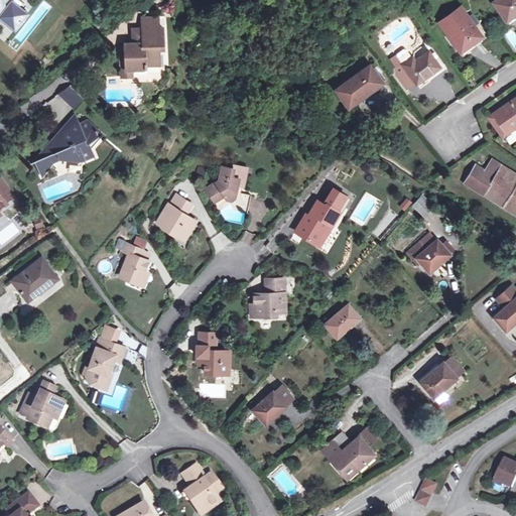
[(0,0),(0,12),(2,14),(0,15),(0,18),(7,24),(8,23),(14,28),(17,24),(18,25),(23,19),(22,19),(25,15),(19,10),(19,9),(18,8),(21,4),(16,0),(0,0)]
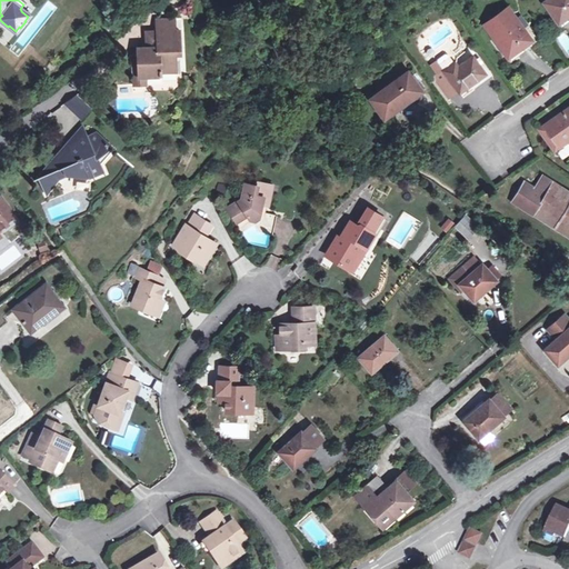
[(568,15),(568,0),(546,0),(543,2),(558,23),(568,15)]
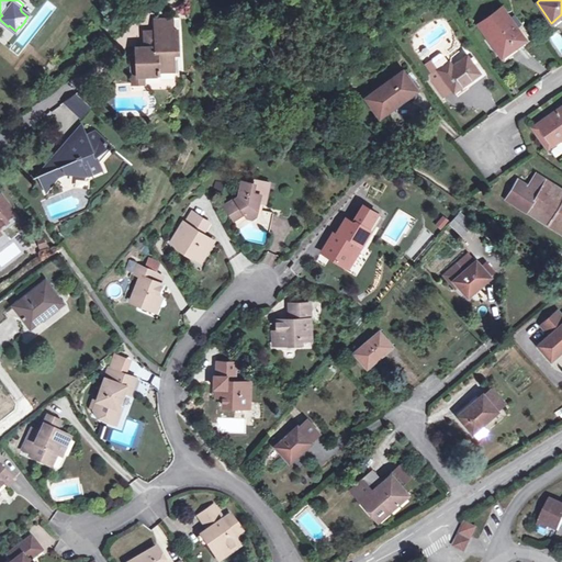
[(524,38),(501,7),(478,24),(502,56),(515,46),(524,38)]
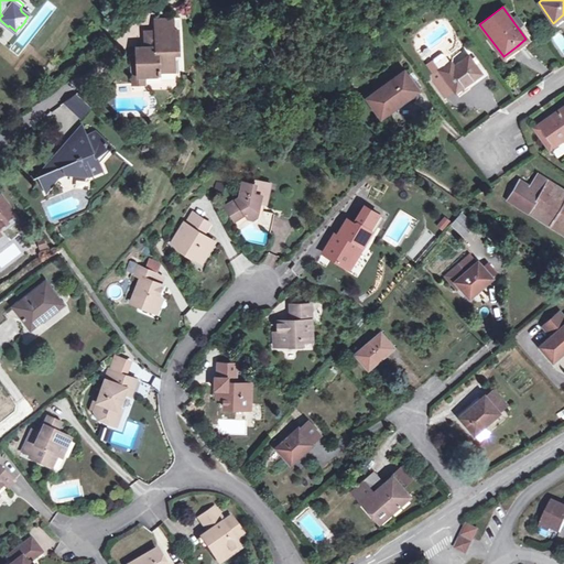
[(24,21),(25,21),(30,15),(21,10),(21,11),(28,17),(24,21)]
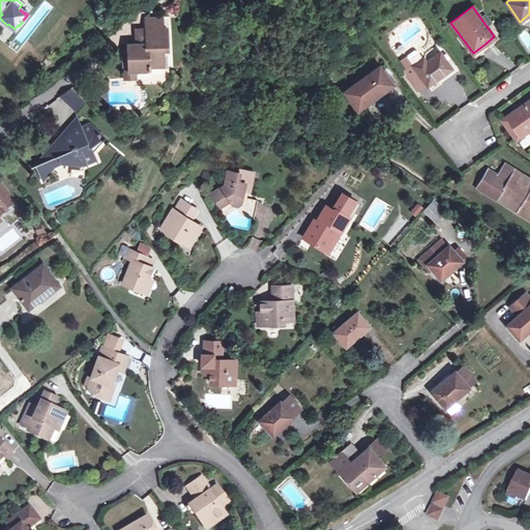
[(147,29),(141,29),(141,45),(138,45),(129,45),(129,53),(130,71),(138,71),(151,70),(151,67),(165,67),(165,52),(169,50),(170,47),(169,28),(165,28),(164,18),(147,19),(147,29)]
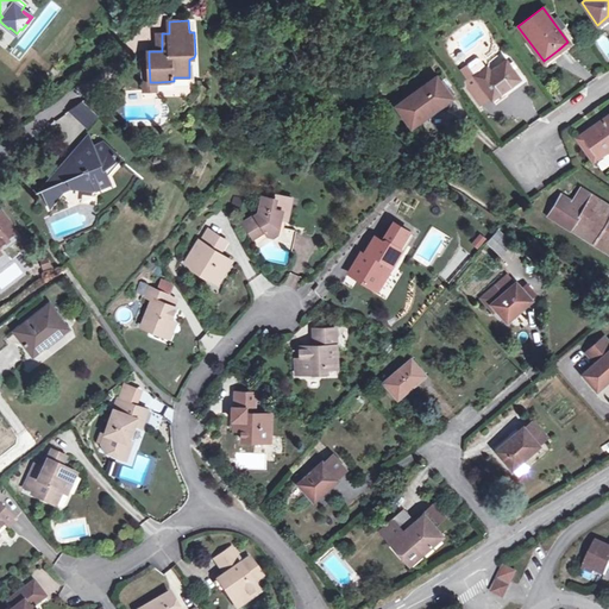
[(594,41),(607,60),(608,58),(608,39),(604,33),(594,41)]
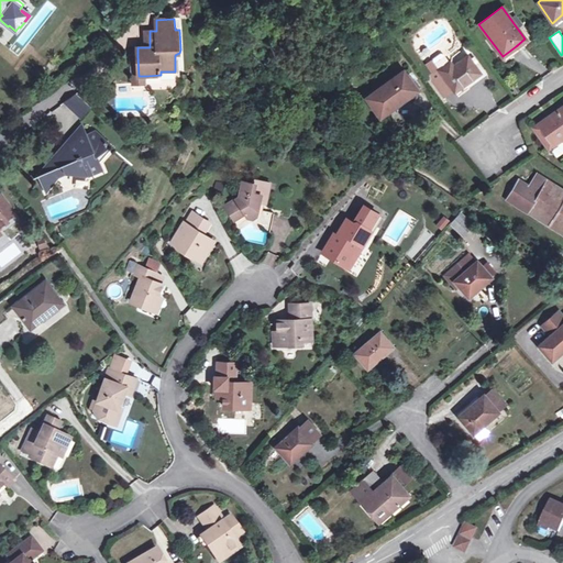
[(516,46),(503,56),(505,59),(519,50),(516,46)]
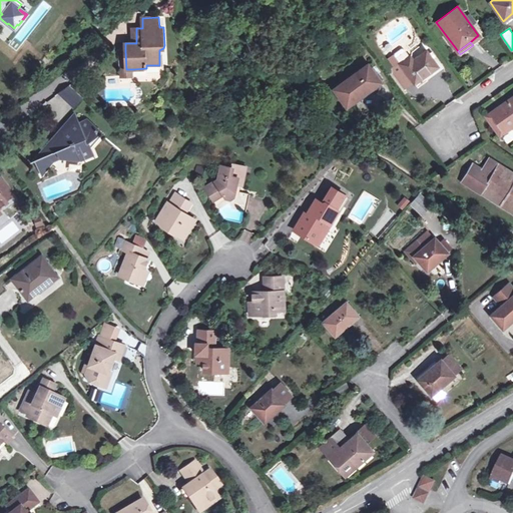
[(329,47),(313,59),(317,65),(334,52),(329,47)]
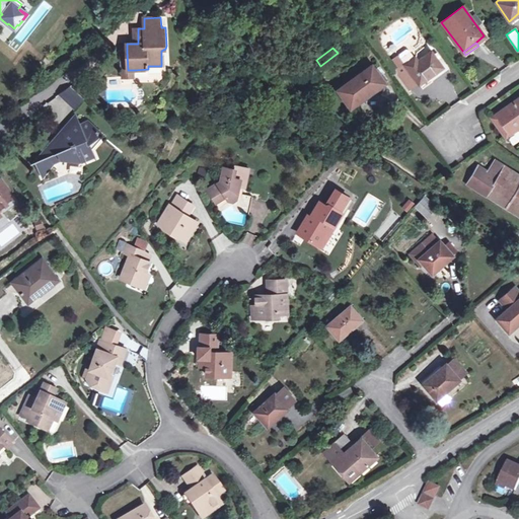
[(128,70),(127,52),(121,53),(122,78),(135,77),(135,70),(128,70)]
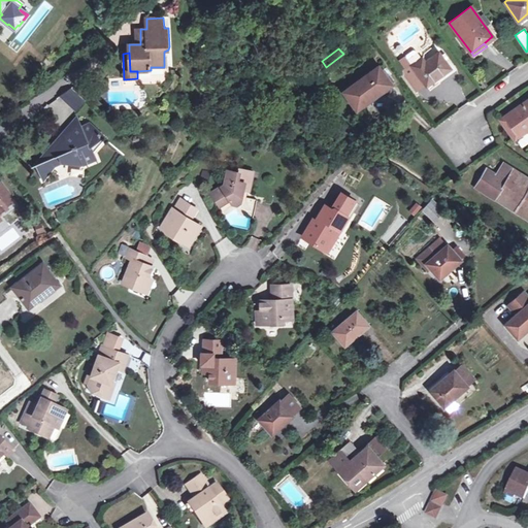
[(418,60),(410,65),(415,70),(425,85),(426,86),(436,78),(450,68),(438,53),(425,62),(423,60),(420,62),(418,60)]
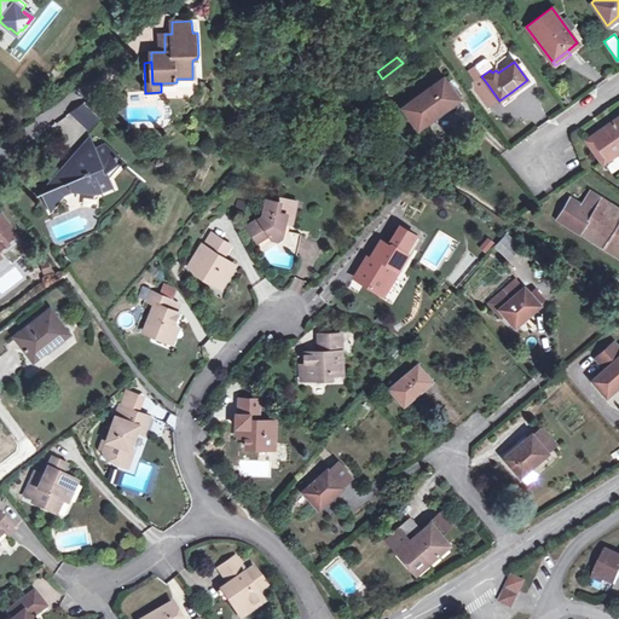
[(481,76),(480,75),(469,84),(487,108),(498,99),(486,82),(481,76)]
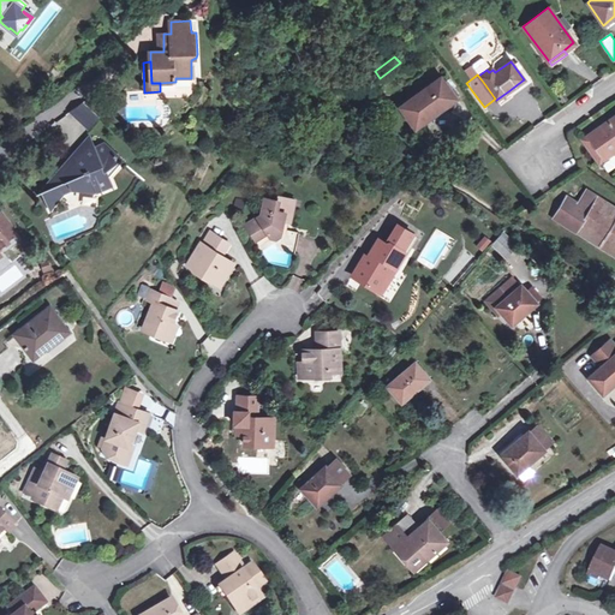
[(160,83),(160,91),(160,97),(187,96),(196,93),(198,84),(198,77),(191,78),(175,78),(175,82),(160,83)]
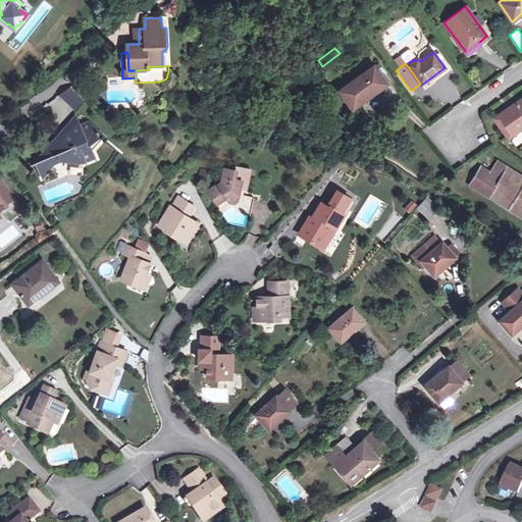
[(375,87),(384,81),(373,66),(349,85),(341,91),(352,106),(361,101),(377,90),(375,87)]
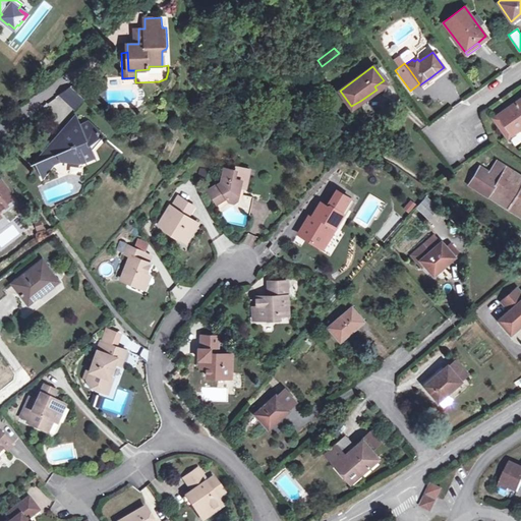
[(432,81),(430,77),(420,84),(423,89),(432,81)]
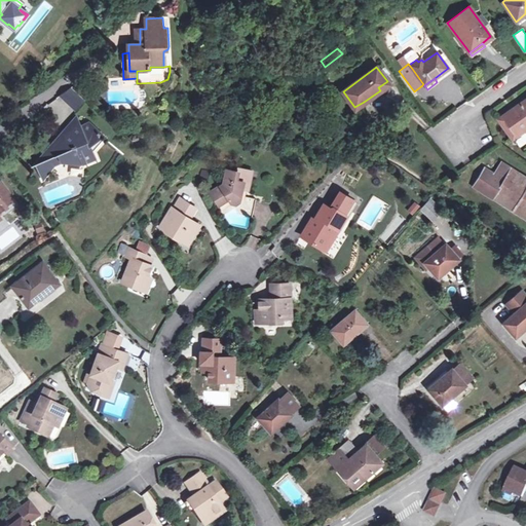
[(389,83),(387,81),(378,87),(380,90),(389,83)]
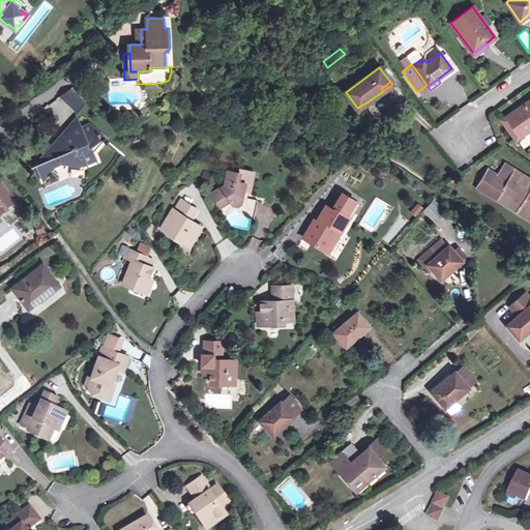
[(83,98),(71,88),(61,98),(74,108),(83,98)]
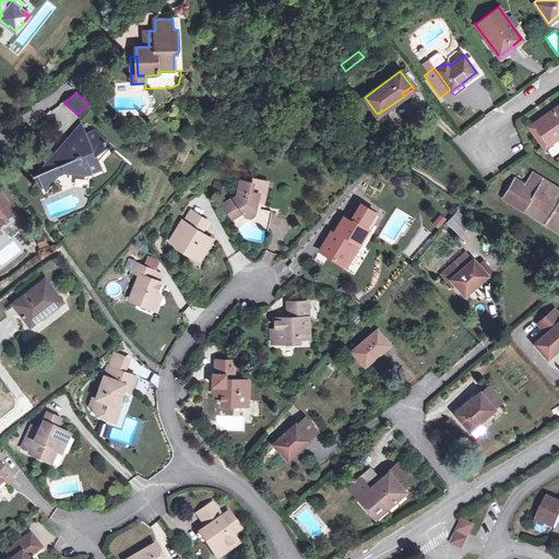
[(558,135),(558,106),(530,127),(545,146),(558,135)]
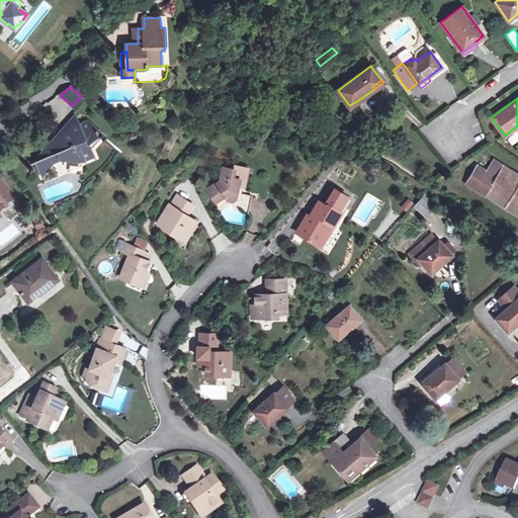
[(79,121),(77,115),(65,127),(79,121)]
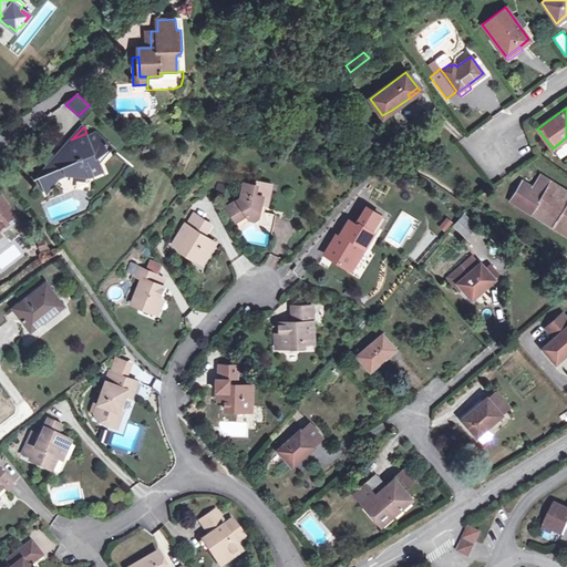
[(71,140),(65,145),(73,162),(60,167),(55,157),(38,177),(45,194),(59,178),(66,175),(90,175),(103,168),(100,162),(113,147),(95,132),(88,135),(86,133),(71,140)]
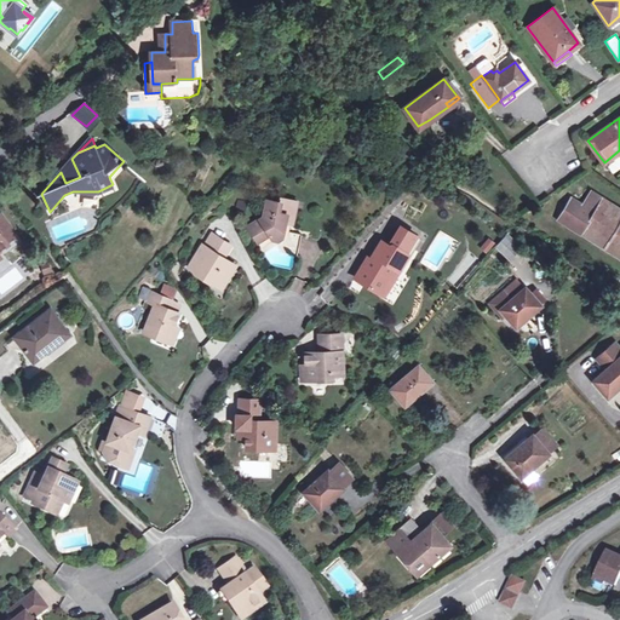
[(80,177),(72,159),(61,172),(65,183),(80,177)]
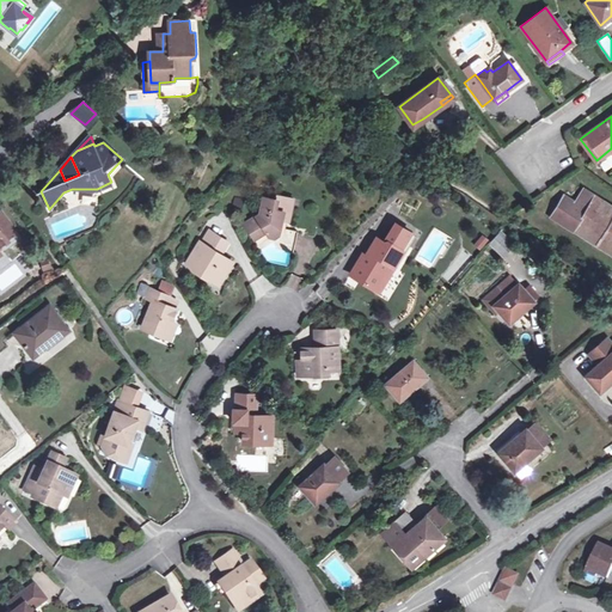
[(604,170),(611,165),(611,157),(600,164),(604,170)]
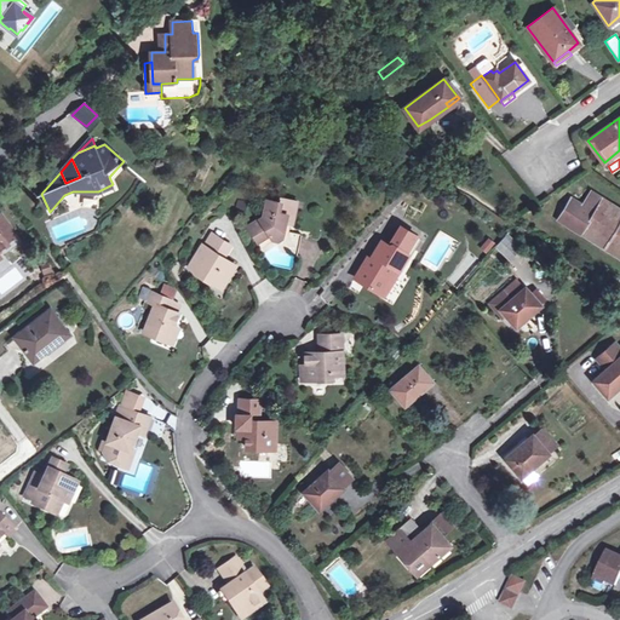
[(539,190),(538,190),(533,194),(538,202),(544,197),(539,190)]
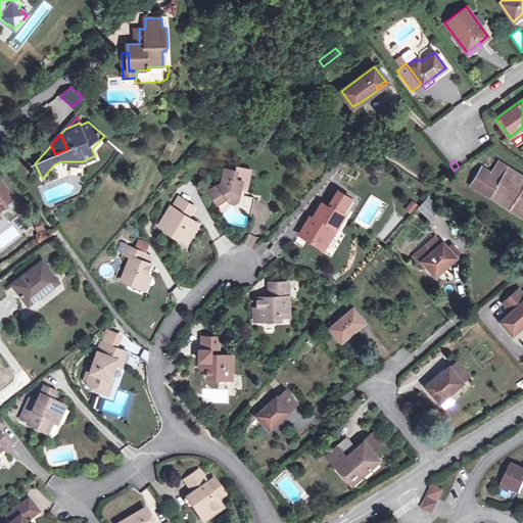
[(498,161),(491,173),(500,179),(508,167),(498,161)]
